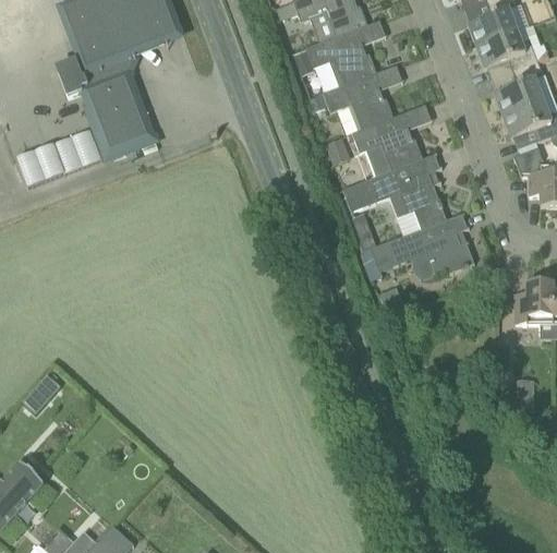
[(123,57),(130,69),(134,59),(183,39),(169,0),(87,0),(62,11),(79,60),(95,55),(123,57)]
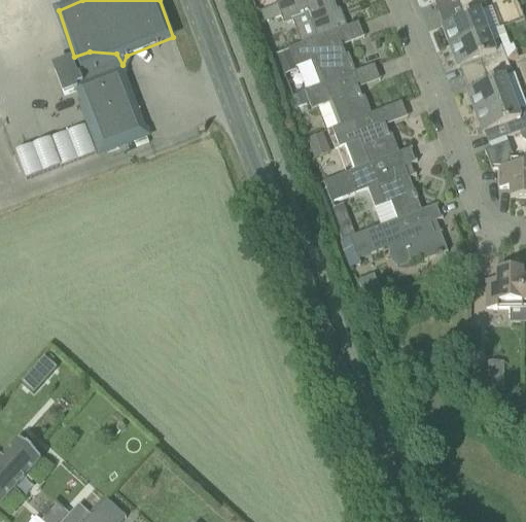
[(308,11),(317,35),(340,27),(347,24),(340,5),(338,6),(335,0),(277,0),(277,1),(281,12),(284,20),(308,11)]
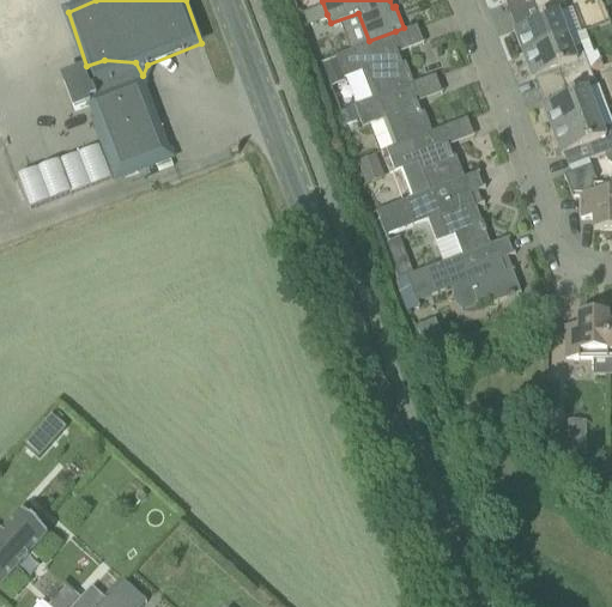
[(540,0),(534,2),(539,16),(514,25),(523,50),(568,34),(558,10),(568,6),(565,0),(540,0)]
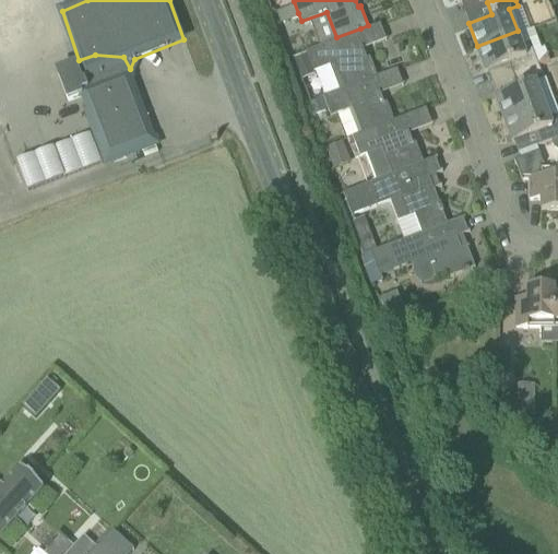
[(294,1),(282,7),(286,18),(298,13),(294,1)]
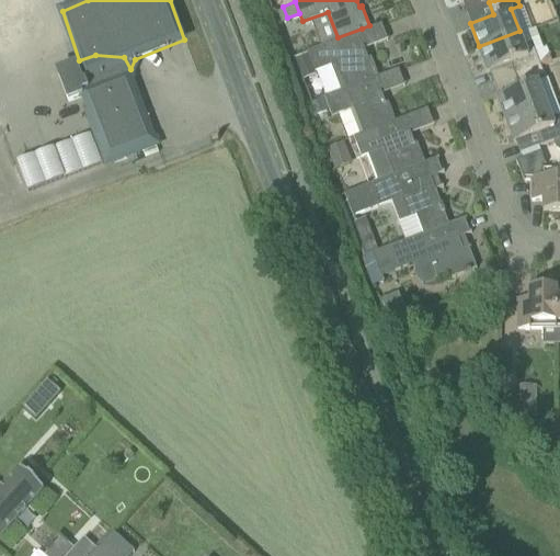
[(321,44),(308,49),(315,67),(316,70),(332,64),(341,86),(378,72),(372,55),(368,56),(363,41),(365,40),(362,29),(338,37),(321,44)]
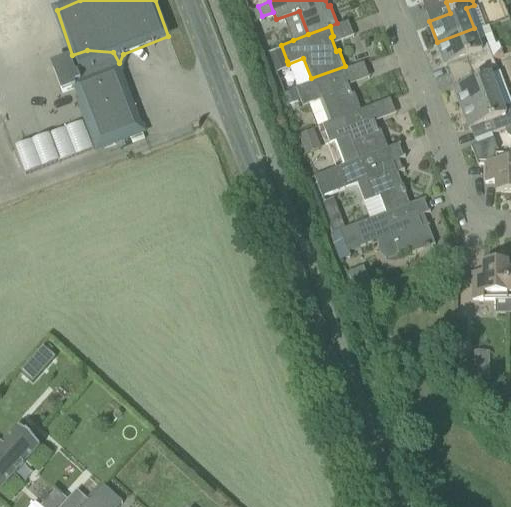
[(466,55),(470,66),(494,57),(491,49),(486,35),(478,38),(474,28),(437,42),(445,63),(466,55)]
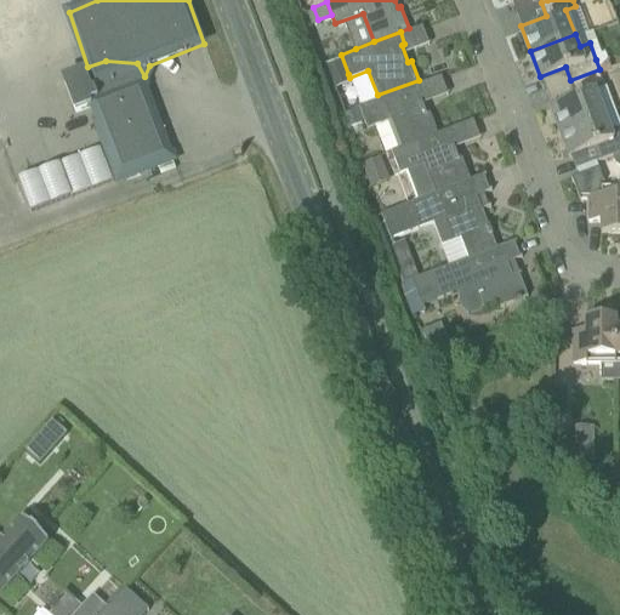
[(619,50),(609,55),(596,60),(599,69),(619,61),(619,50)]
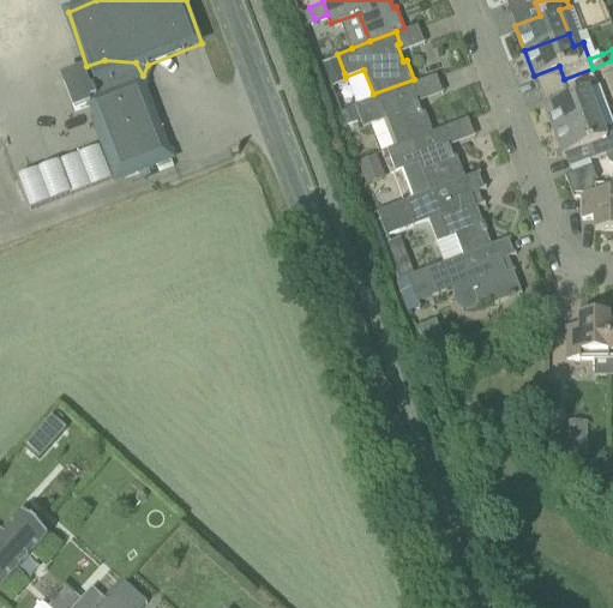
[(332,82),(346,77),(344,73),(337,54),(324,59),(332,82)]
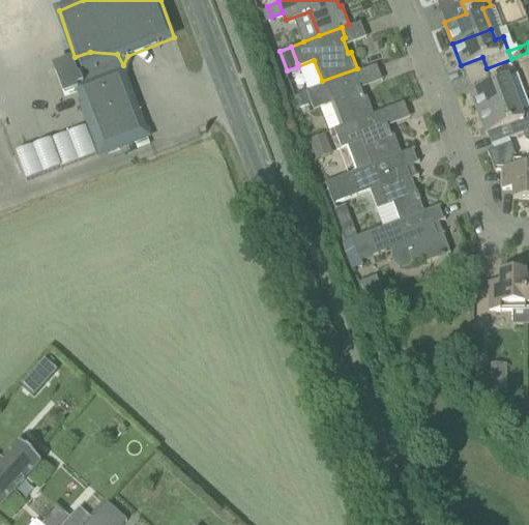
[(78,87),(101,149),(148,132),(123,65),(117,54),(90,52),(75,57),(55,64),(65,91),(78,87)]
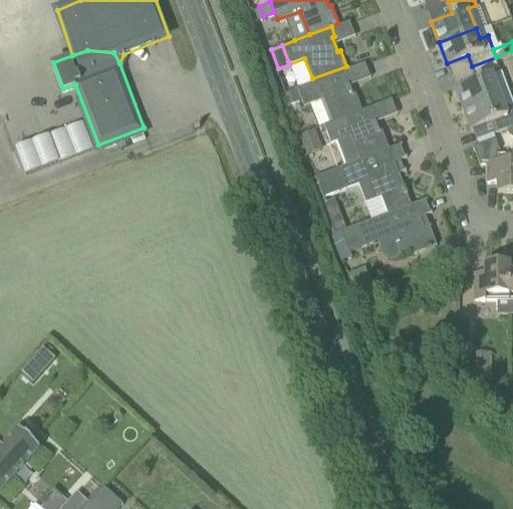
[(455,85),(463,105),(501,91),(493,71),(501,68),(496,57),(472,66),(476,77),(455,85)]
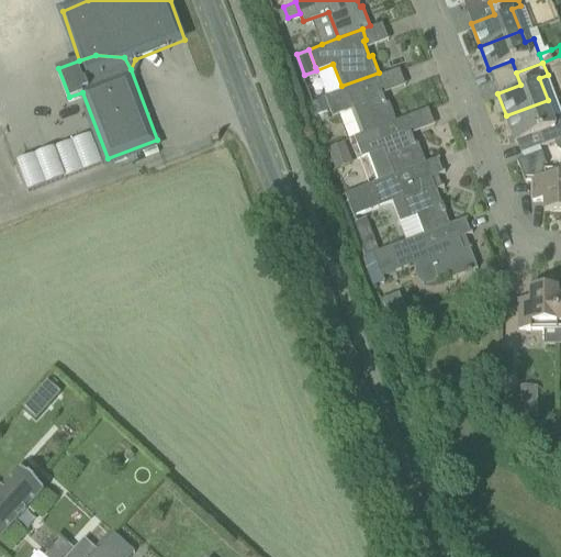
[(383,85),(379,73),(341,86),(325,92),(325,93),(329,106),(332,112),(352,104),(362,131),(396,119),(389,99),(385,101),(380,86),(383,85)]
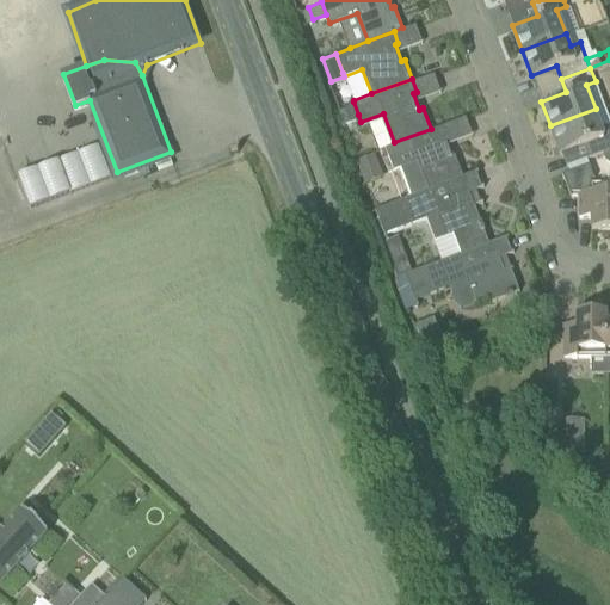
[(353,102),(338,107),(344,121),(358,115),(353,102)]
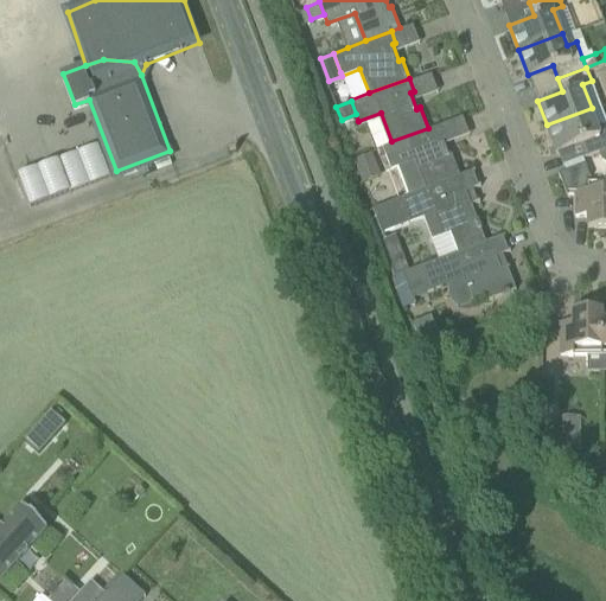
[(605,121),(597,122),(592,108),(547,125),(556,149),(581,140),(586,153),(599,148),(605,145),(605,121)]
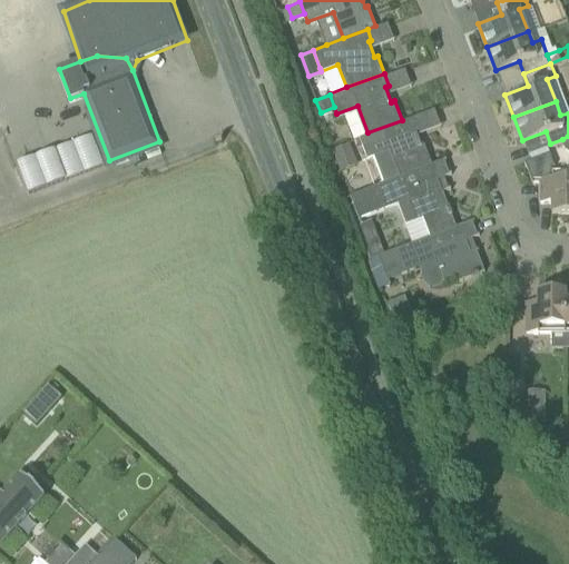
[(414,115),(402,120),(368,132),(360,136),(368,156),(374,154),(384,180),(432,161),(424,141),(421,142),(415,128),(419,127),(414,115)]
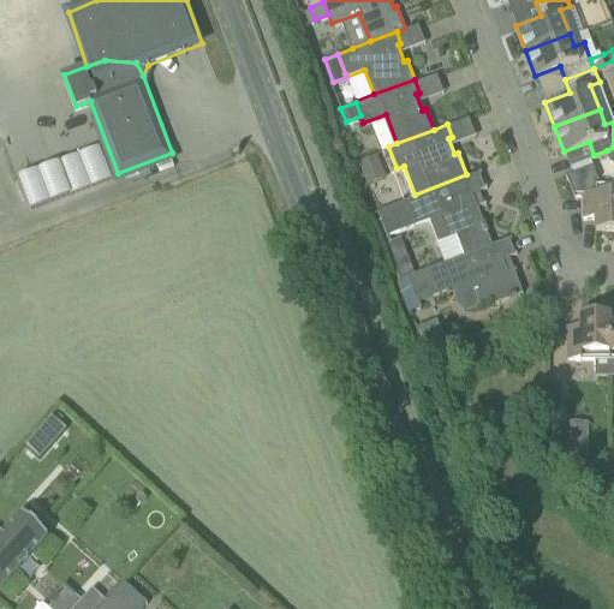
[(359,159),(368,181),(386,174),(377,151),(359,159)]
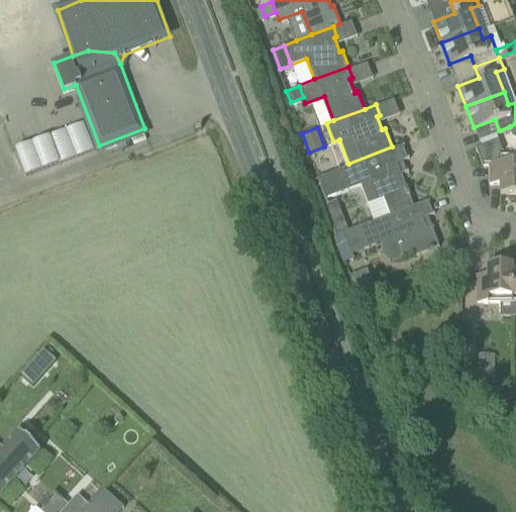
[(501,191),(515,191),(515,152),(502,152),(501,150),(504,148),(499,138),(477,146),(484,165),(489,165),(489,182),(501,182),(501,191)]
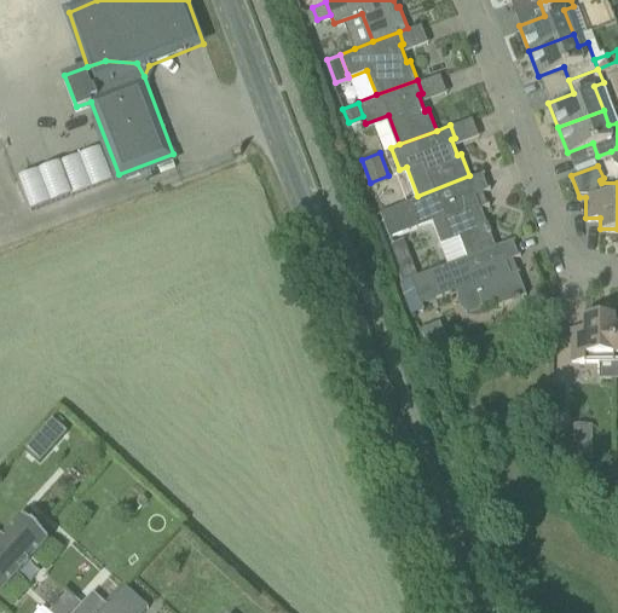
[(469,175),(417,196),(381,209),(391,235),(432,219),(440,241),(458,233),(467,254),(496,243),(477,192),(491,186),(485,169),(469,175)]
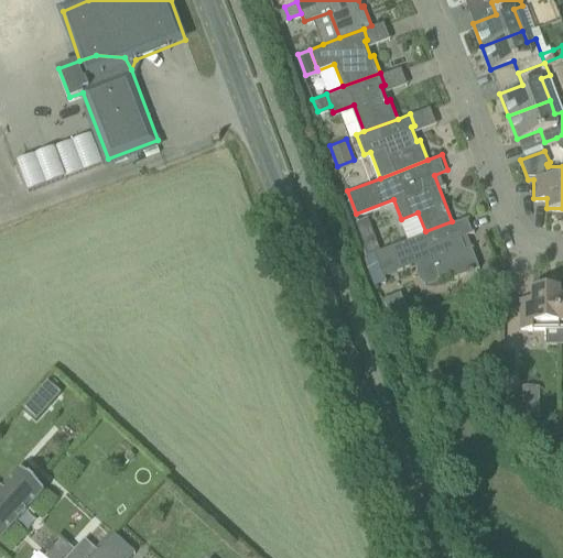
[(361,255),(377,250),(379,249),(367,215),(349,221),(361,255)]
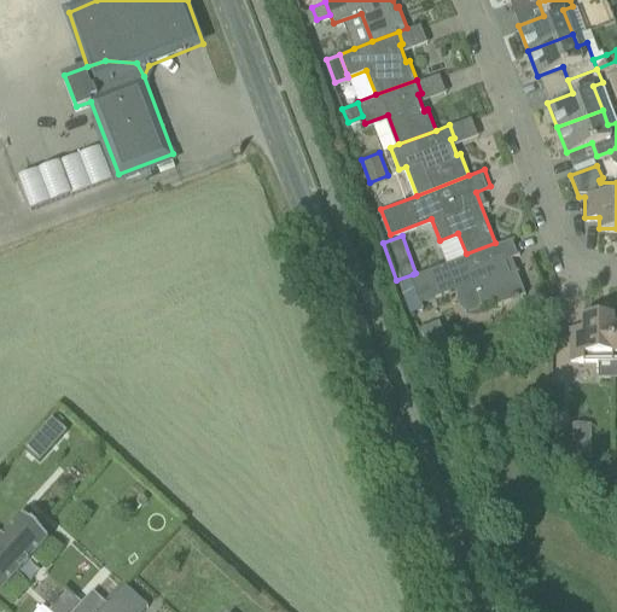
[(415,273),(413,274),(421,298),(458,285),(457,292),(458,297),(460,301),(463,304),(464,307),(466,308),(496,297),(498,302),(525,291),(517,268),(511,270),(506,257),(521,252),(514,235),(495,243),(466,254),(447,261),(415,273)]
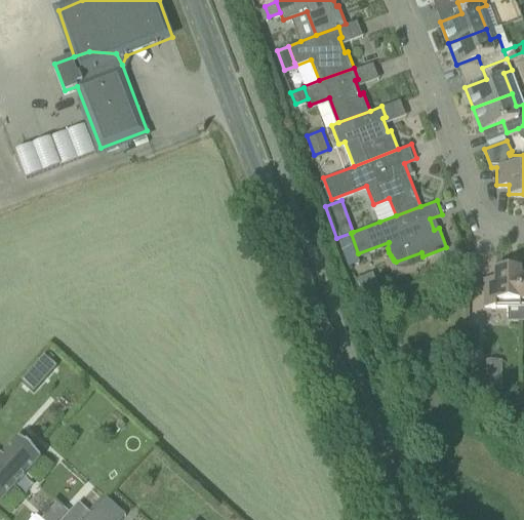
[(509,318),(521,318),(521,266),(495,266),(495,276),(484,276),(484,305),(509,305),(509,318)]
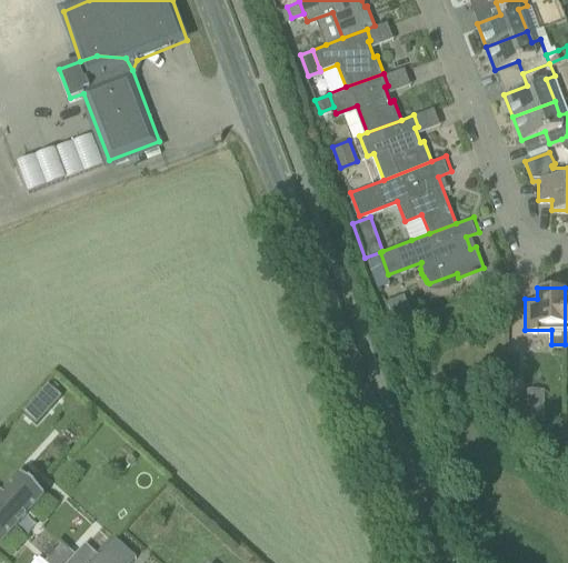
[(409,310),(394,315),(396,321),(397,324),(398,324),(412,319),(411,314),(409,310)]
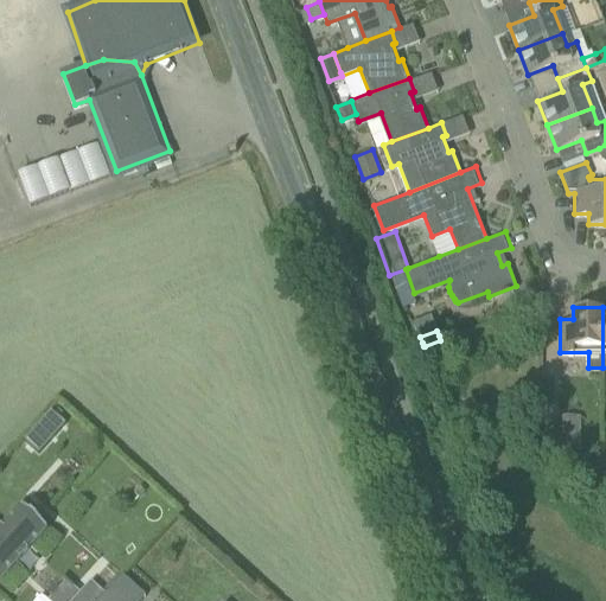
[(51,408),(25,436),(38,449),(65,420),(51,408)]
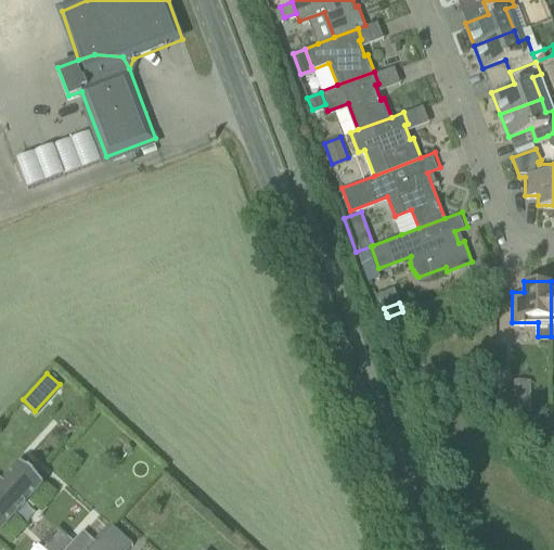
[(531,408),(531,378),(511,376),(510,408),(531,408)]
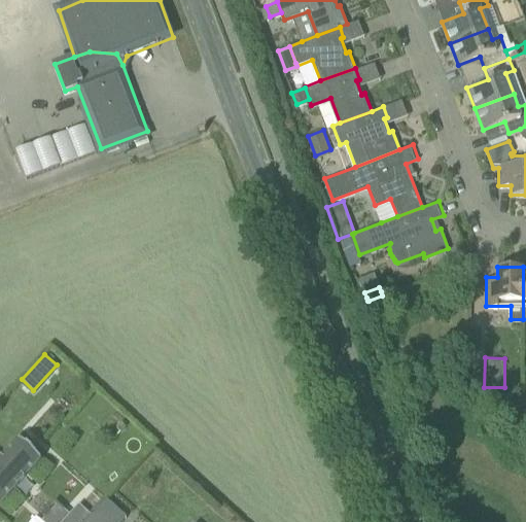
[(0,453),(0,502),(41,457),(20,437),(2,455),(0,453)]
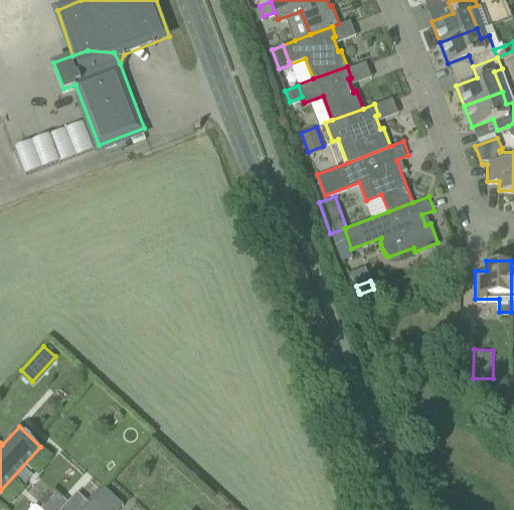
[(106,484),(90,500),(100,509),(116,509),(124,502),(106,484)]
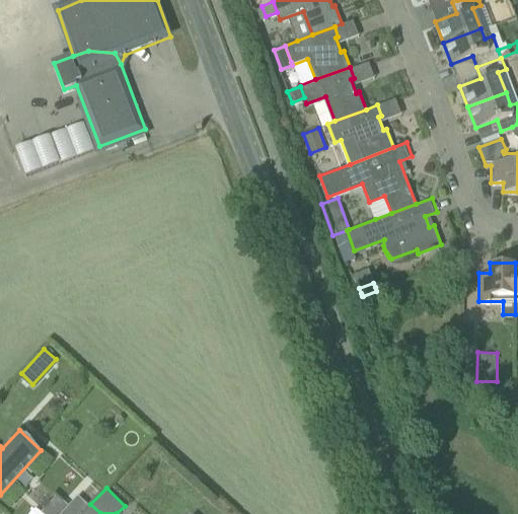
[(69,504),(60,513),(81,513),(90,504),(79,494),(69,504)]
